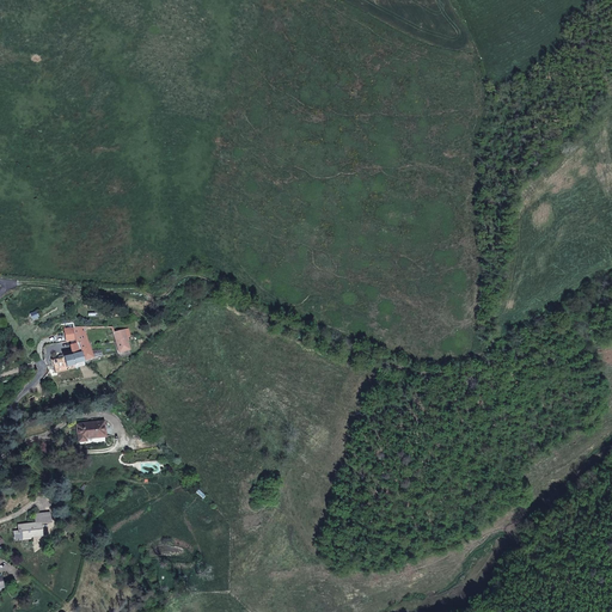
[(91,352),(84,326),(74,326),(77,340),(77,342),(84,361),(93,357),(91,352)]
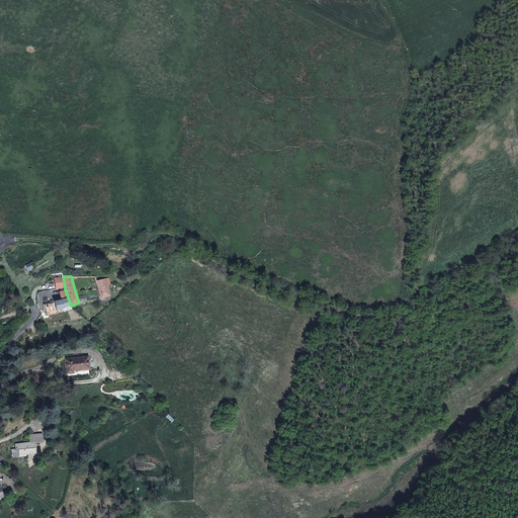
[(110,295),(105,279),(96,281),(100,298),(110,295)]
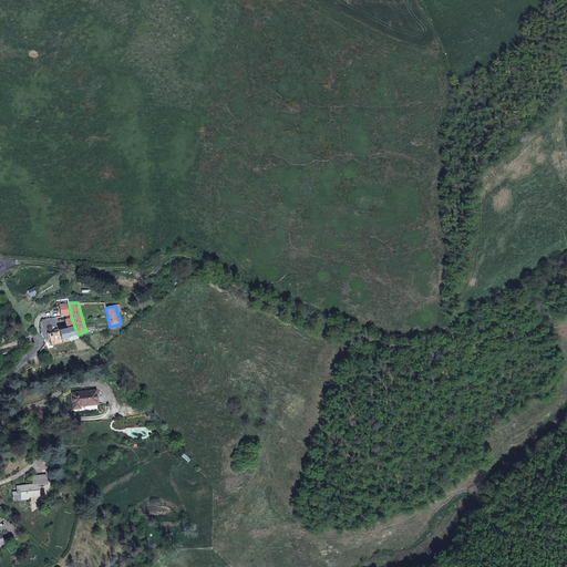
[(79,337),(78,334),(71,317),(71,315),(70,315),(57,317),(59,329),(55,329),(53,332),(48,333),(51,346),(65,341),(79,338),(79,337)]
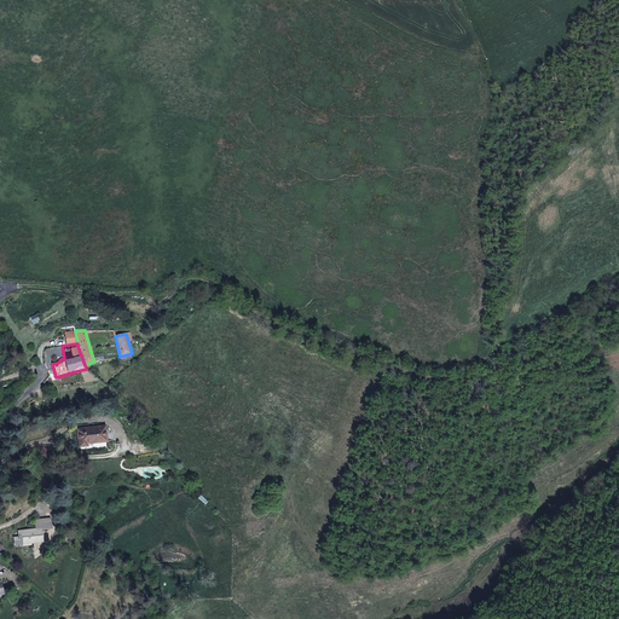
[(106,441),(105,427),(77,429),(80,446),(87,446),(87,444),(106,441)]
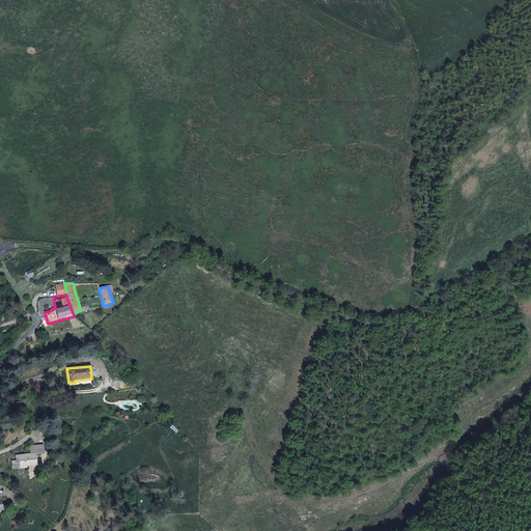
[(36,464),(35,454),(44,453),(43,445),(30,446),(31,454),(16,455),(17,460),(18,460),(18,465),(27,464),(27,465),(36,464)]
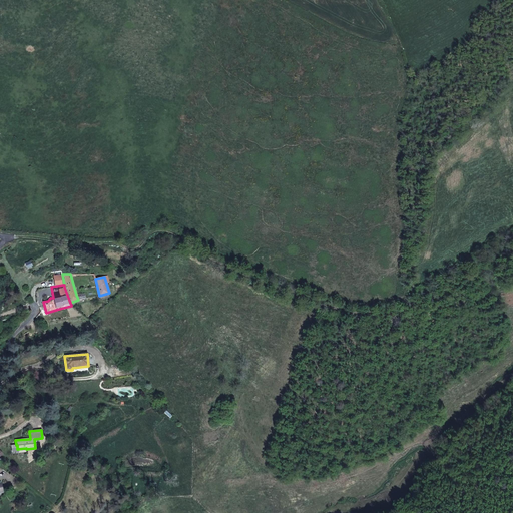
All buildings are outlined.
